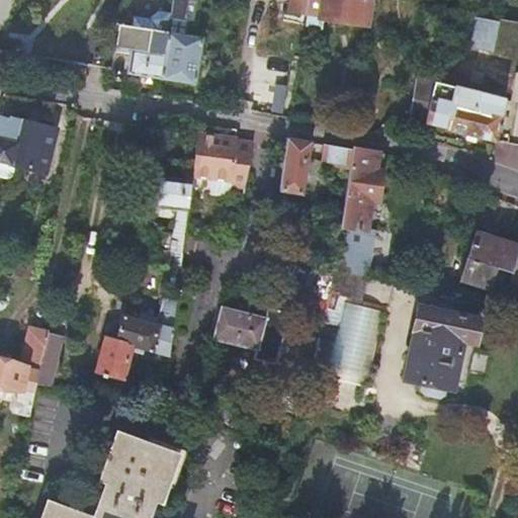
[(167,33),(184,36),(187,20),(192,21),(195,1),(191,0),(172,0),(170,15),(167,33)]
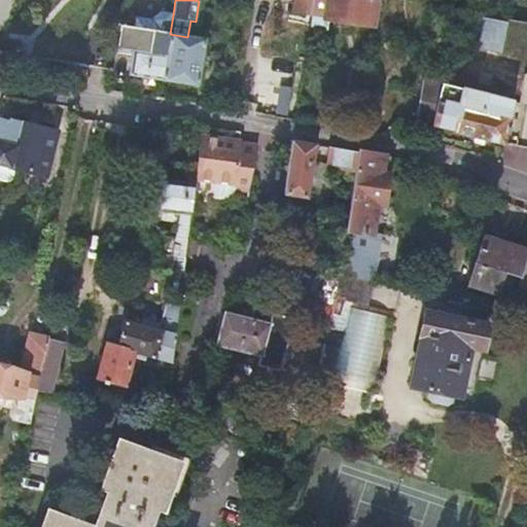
[(295,0),(294,11),(313,14),(314,0),(295,0)]
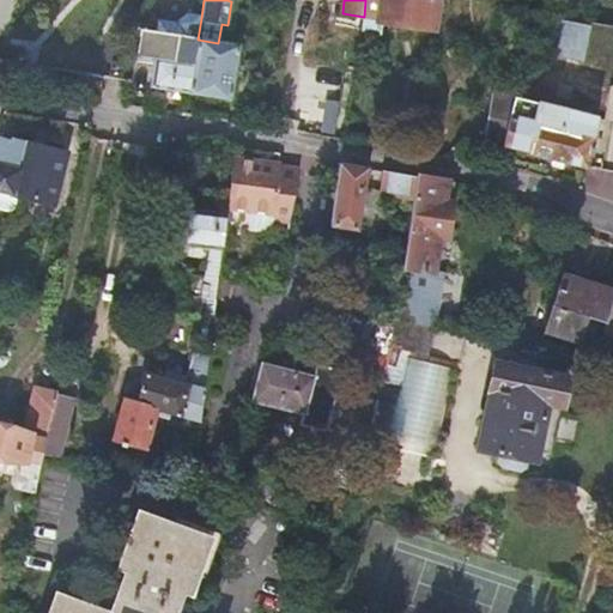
[(365,0),(364,17),(360,34),(381,36),(383,23),(435,29),(438,0),(365,0)]
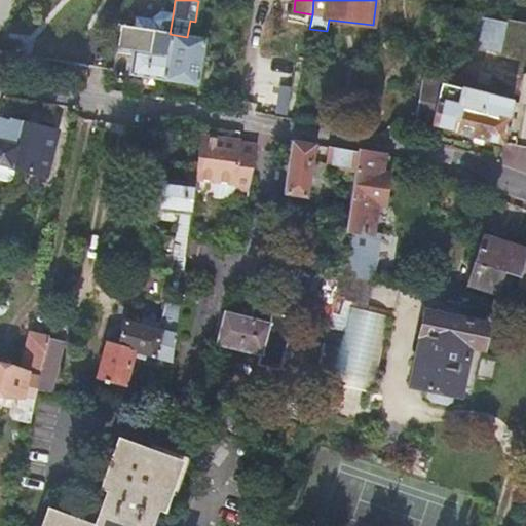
[(129,75),(161,80),(170,34),(173,15),(159,13),(151,21),(149,31),(119,27),(119,29),(116,52),(116,54),(133,57),(129,75)]
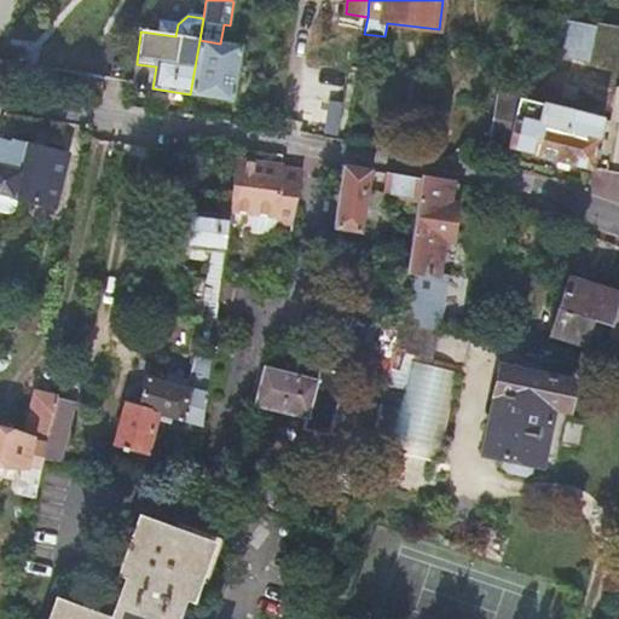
[(596,27),(557,19),(551,53),(590,61),(596,27)]
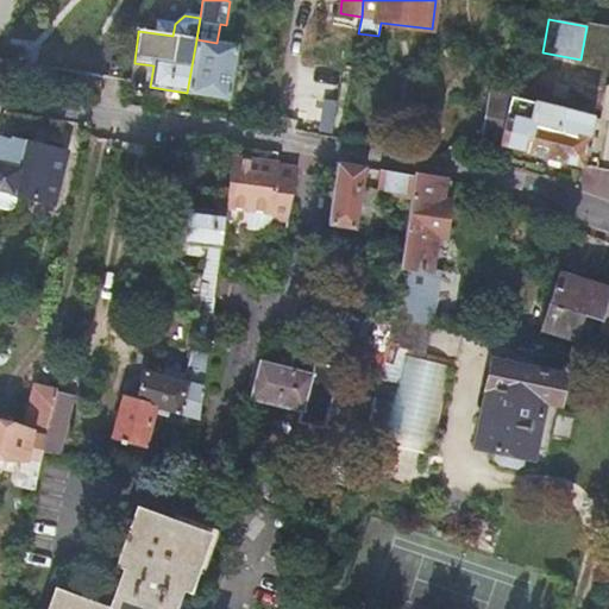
[(217,43),(196,39),(187,93),(228,100),(237,46),(217,43)]
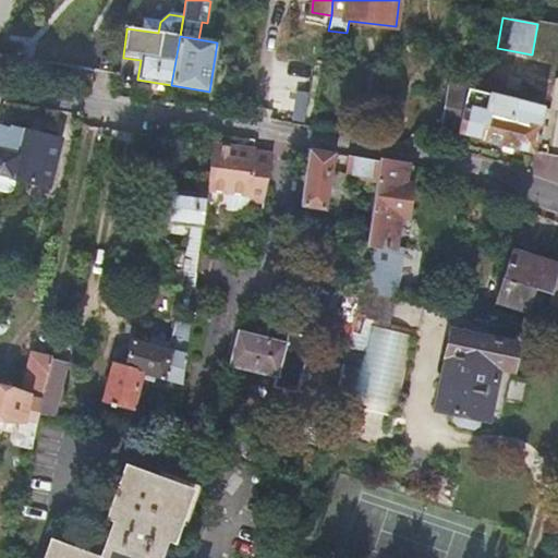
[(482,140),(532,153),(544,108),(448,84),(441,128),(482,137),(482,140)]
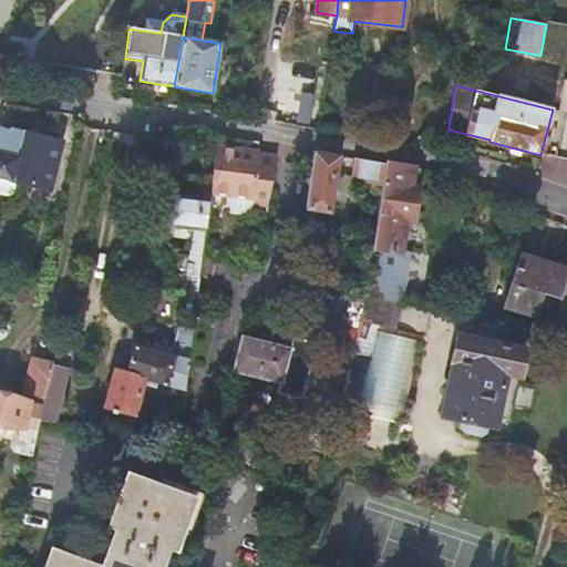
[(0,178),(21,184),(48,191),(60,144),(9,132),(8,133),(0,131),(0,178)]
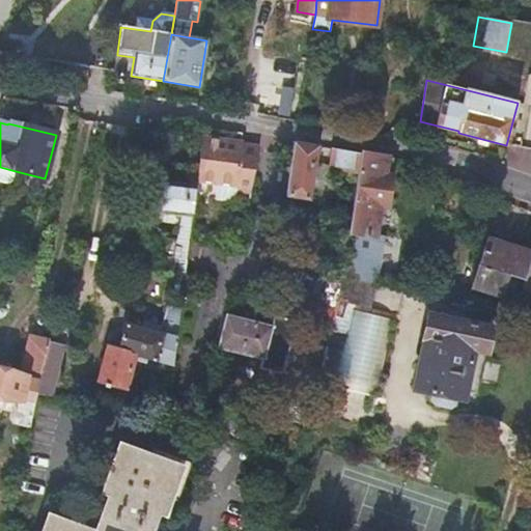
[(235,191),(250,194),(257,149),(243,147),(243,144),(201,139),(196,180),(235,186),(235,191)]
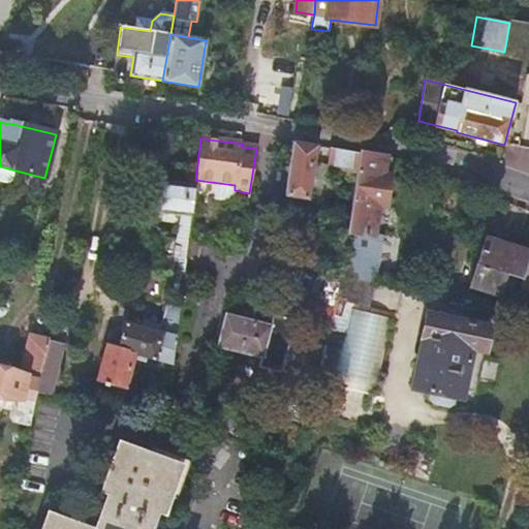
[(293,143),(284,196),(308,201),(317,147),(293,143)]
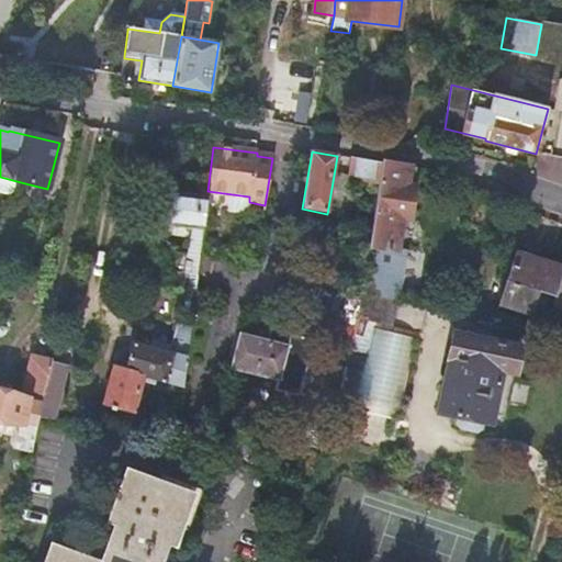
[(378,184),(381,164),(351,159),(348,179),(378,184)]
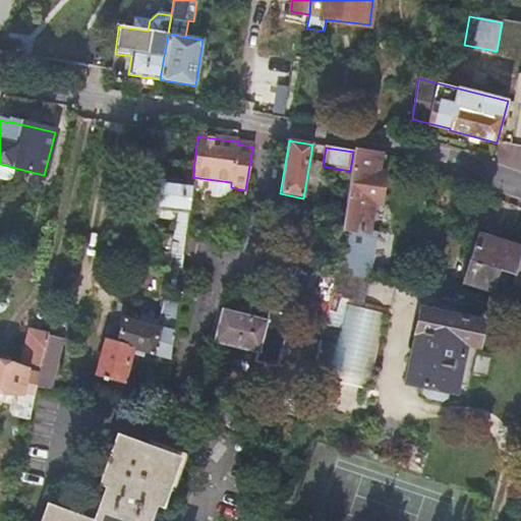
[(379,199),(385,158),(353,152),(350,171),(336,271),(335,273),(367,279),(374,229),(366,228),(371,198),(379,199)]
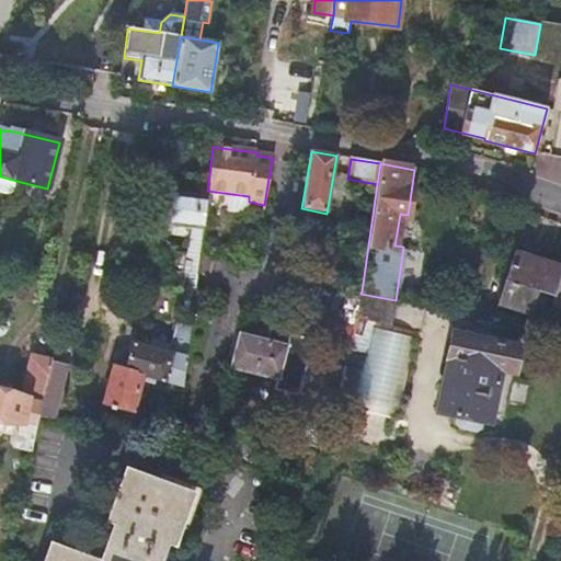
[(0,194),(9,197),(13,194),(14,187),(19,189),(21,182),(0,176),(0,194)]
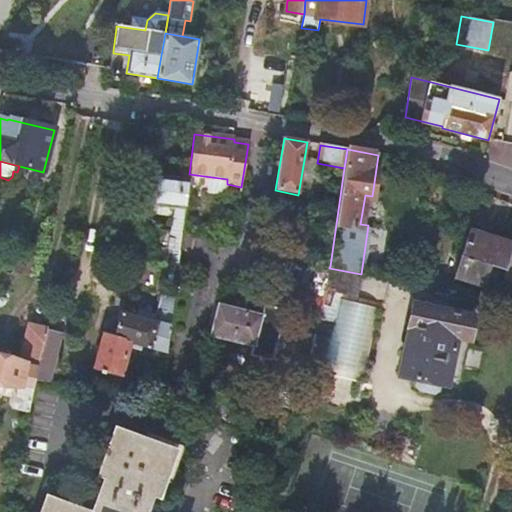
[(150,260),(177,264),(181,236),(187,182),(152,177),(149,203),(174,207),(170,231),(154,228),(150,260)]
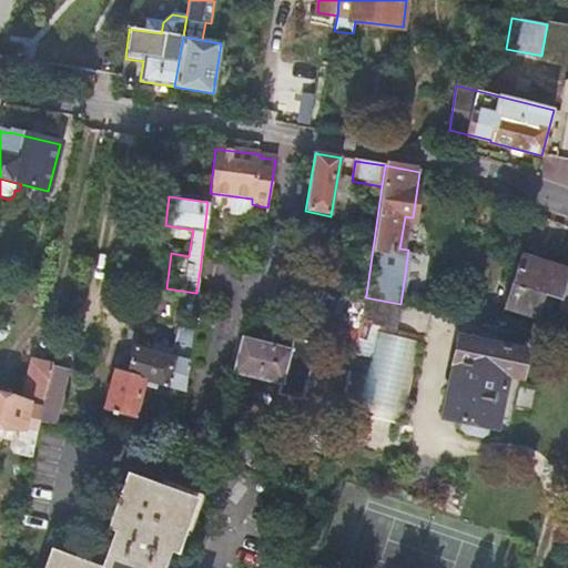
[(567,272),(520,257),(504,310),(538,320),(545,296),(560,302),(558,308),(567,312),(567,272)]
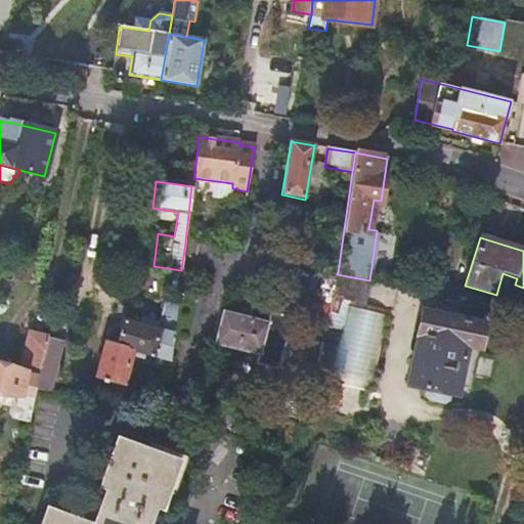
[(337,274),(336,282),(346,285),(344,296),(357,299),(361,278),(337,274)]
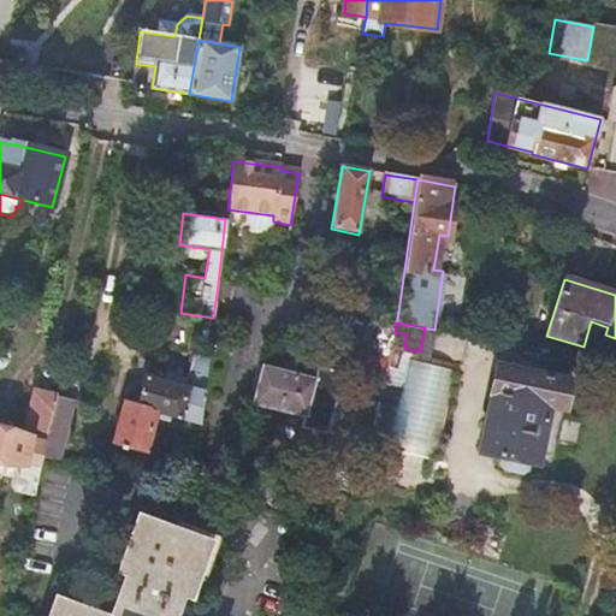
[(402,351),(390,348),(385,366),(397,369),(402,351)]
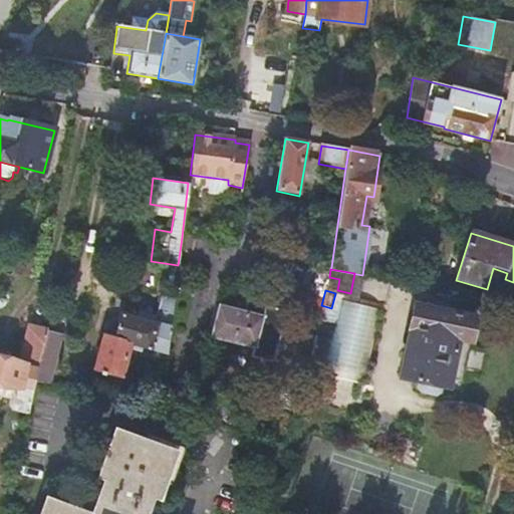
[(380,310),(340,300),(323,374),(334,377),(329,394),(347,399),(352,381),(362,386),(380,310)]
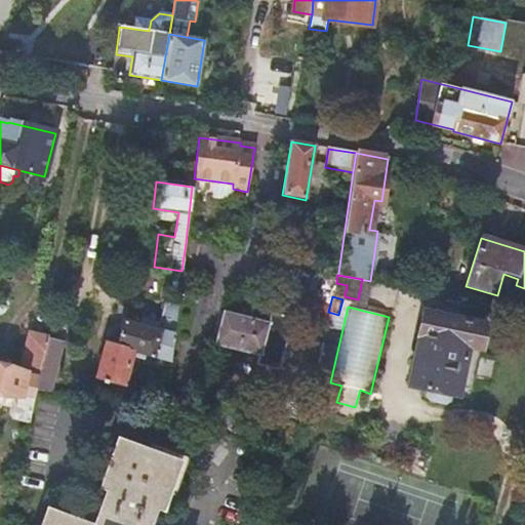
[(266,322),(223,312),(214,345),(258,355),(255,365),(278,371),(291,318),(269,312),(266,322)]
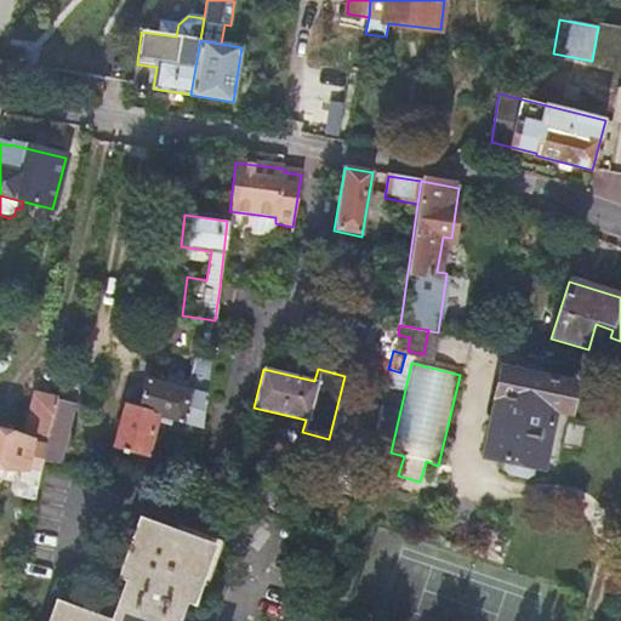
[(574,385),(502,370),(484,455),(506,460),(503,469),(508,476),(527,480),(534,476),(535,466),(540,467),(542,460),(552,410),(568,414),(574,385)]
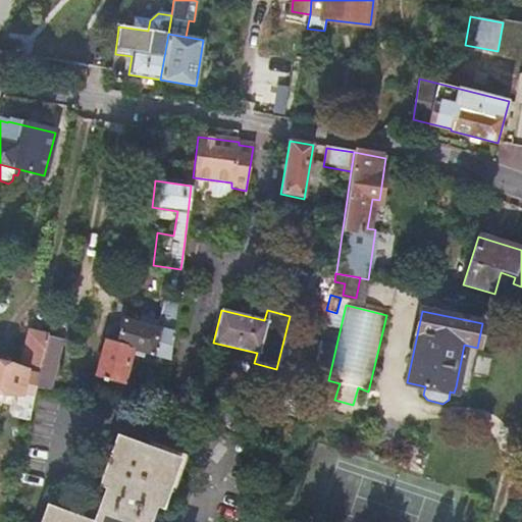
[(158,328),(172,332),(174,316),(159,313),(158,322),(158,328)]
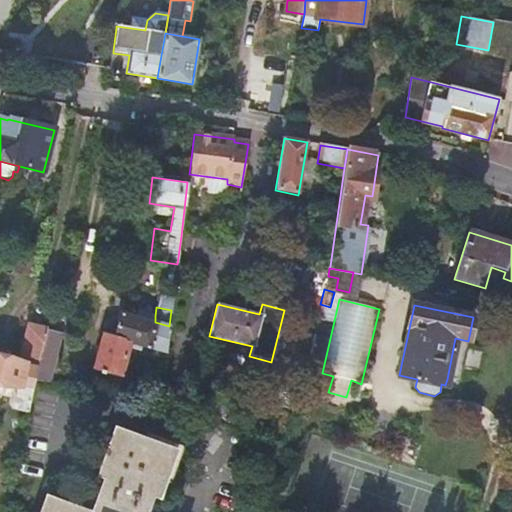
[(129,344),(165,353),(169,326),(155,322),(155,316),(137,311),(136,317),(120,312),(115,339),(103,335),(94,370),(121,376),(129,344)]
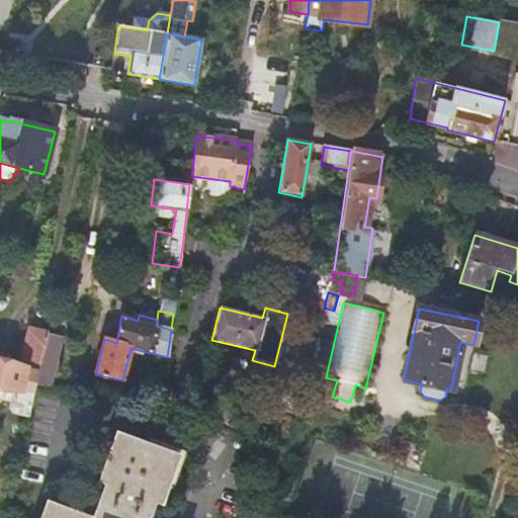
[(20,389),(33,392),(35,386),(35,384),(44,348),(46,337),(26,332),(19,365),(0,361),(0,398),(9,401),(10,402),(14,399),(16,389),(20,390),(20,389)]
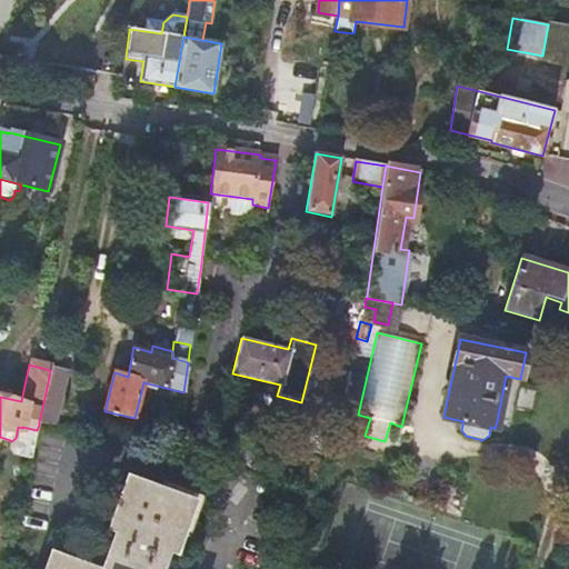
[(520,379),(506,376),(497,421),(510,425),(520,379)]
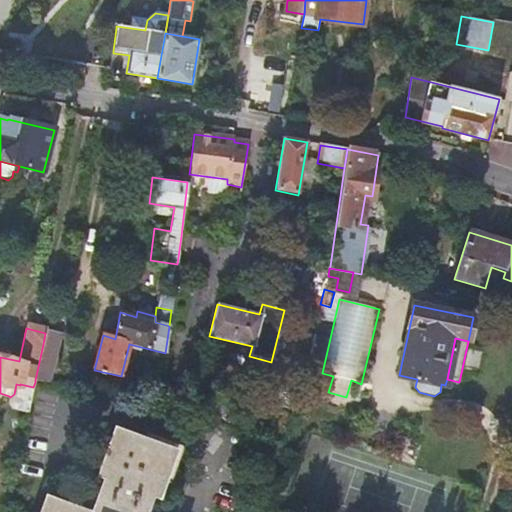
[(43,344),(35,380),(48,383),(57,347),(43,344)]
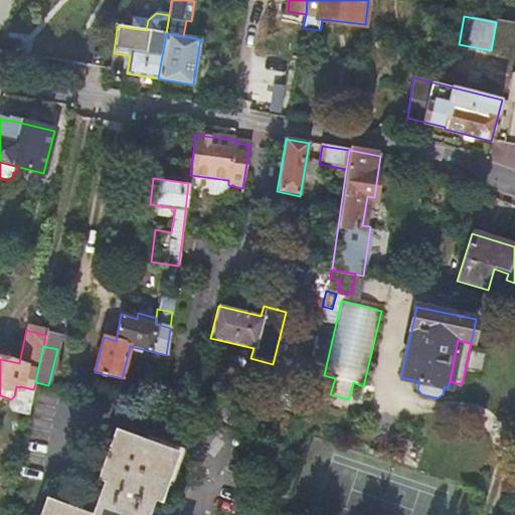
[(12,410),(28,414),(33,389),(20,386),(20,387),(16,386),(14,396),(10,399),(9,398),(8,405),(12,410)]
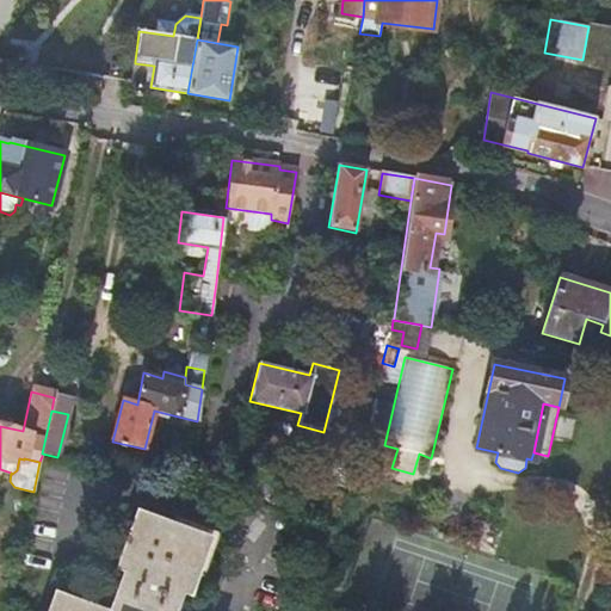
[(209,539),(142,513),(122,567),(129,569),(112,610),(105,610),(57,592),(50,610),(174,610),(183,591),(190,593),(209,539)]
